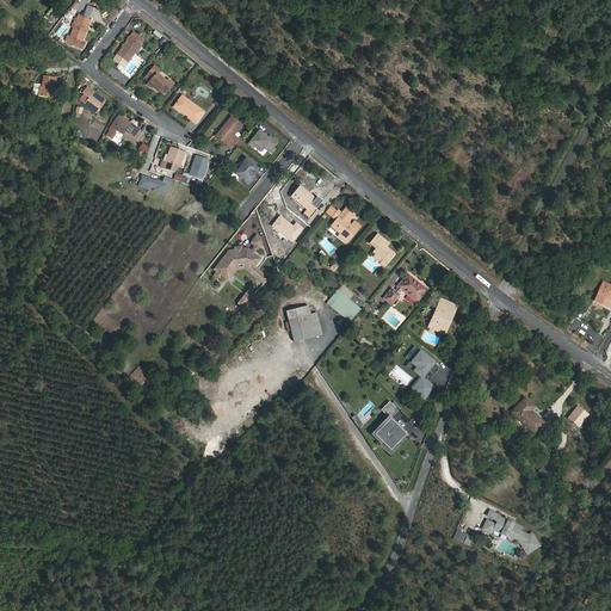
[(79,16),(78,19),(74,29),(71,37),(67,36),(66,41),(71,45),(82,49),(85,43),(82,42),(91,20),(79,16)]
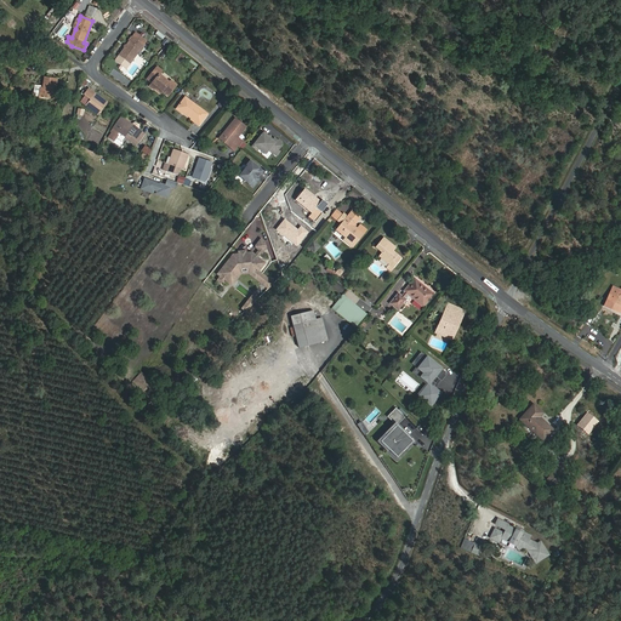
[(130,64),(147,41),(135,33),(119,56),(130,64)]
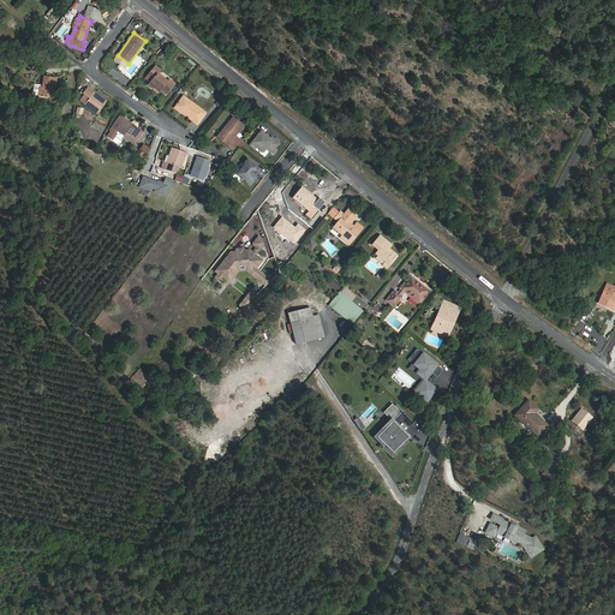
[(155,85),(161,91),(166,95),(175,84),(169,79),(168,82),(153,70),(145,78),(150,82),(148,85),(153,89),(154,88),(155,85)]
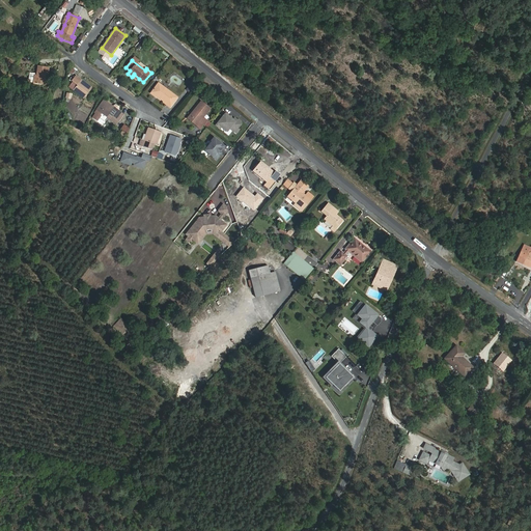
[(48,77),(49,67),(38,65),(36,75),(35,75),(35,74),(30,73),(29,79),(32,83),(33,83),(45,85),(46,77),(48,77)]
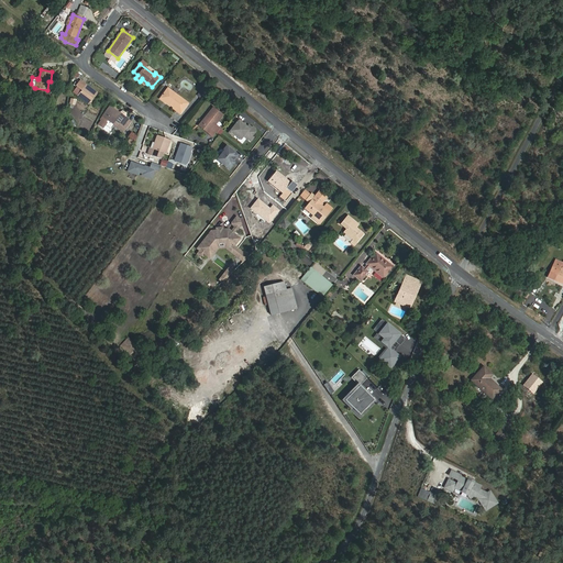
[(89,105),(97,94),(80,80),(75,86),(77,88),(73,92),(89,105)]
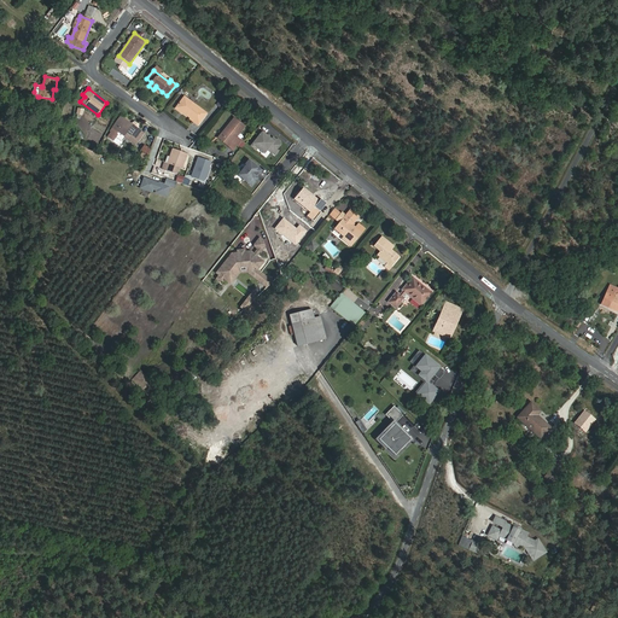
[(216,105),(221,109),(228,98),(223,94),(216,105)]
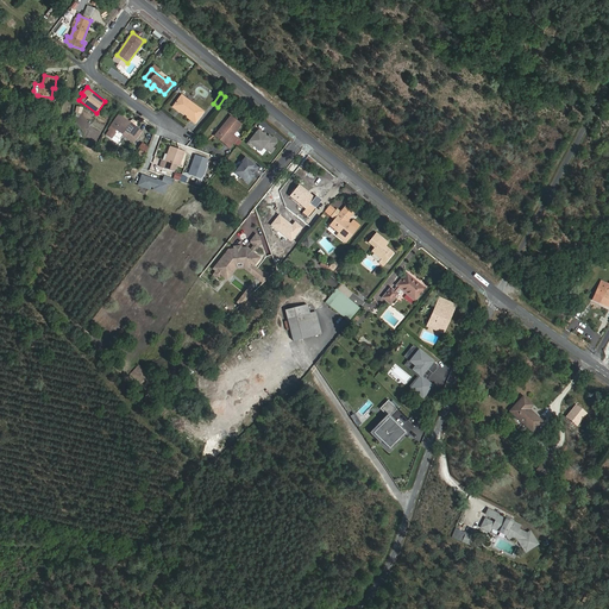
[(195,123),(203,112),(182,95),(174,106),(195,123)]
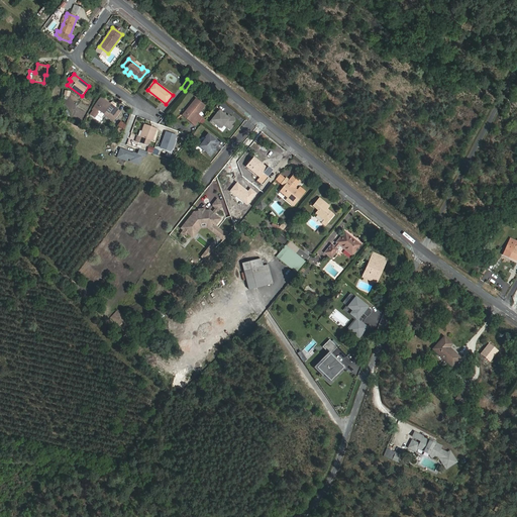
[(109,104),(100,98),(94,107),(114,121),(121,112),(116,108),(117,105),(114,103),(111,105),(109,104)]
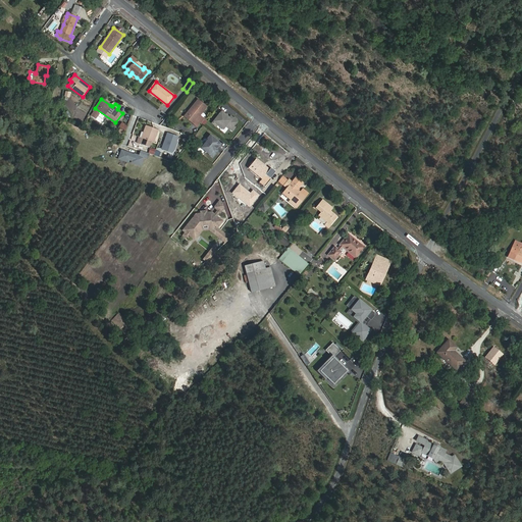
[(194,121),(198,124),(203,118),(199,115),(206,107),(198,100),(187,113),(195,120),(194,121)]
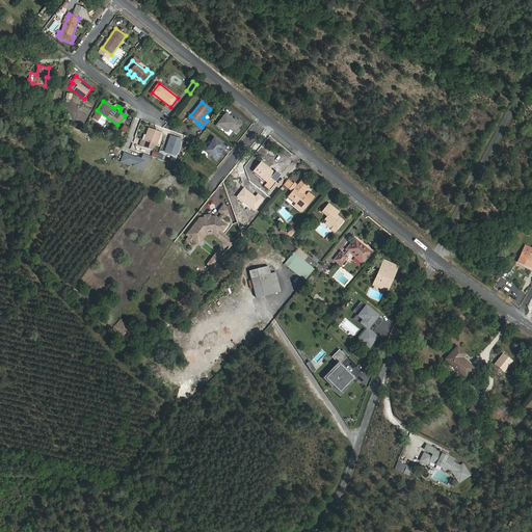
[(227,114),(217,126),(220,129),(222,127),(228,132),(231,128),(233,129),(235,127),(238,129),(241,125),(241,123),(239,121),(238,121),(236,120),(234,121),(234,122),(232,120),(233,118),(227,114)]
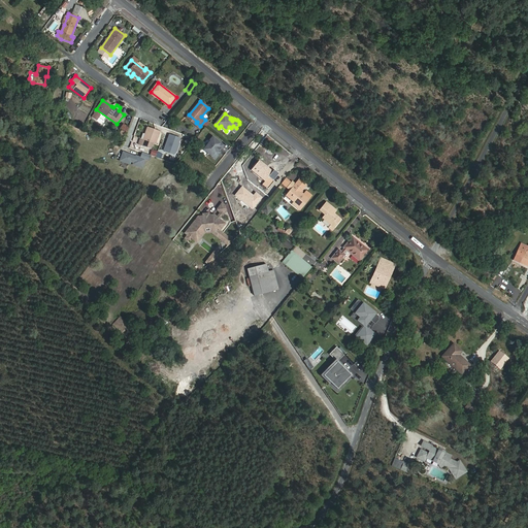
[(199,128),(200,126),(196,123),(197,122),(189,114),(187,118),(199,128)]
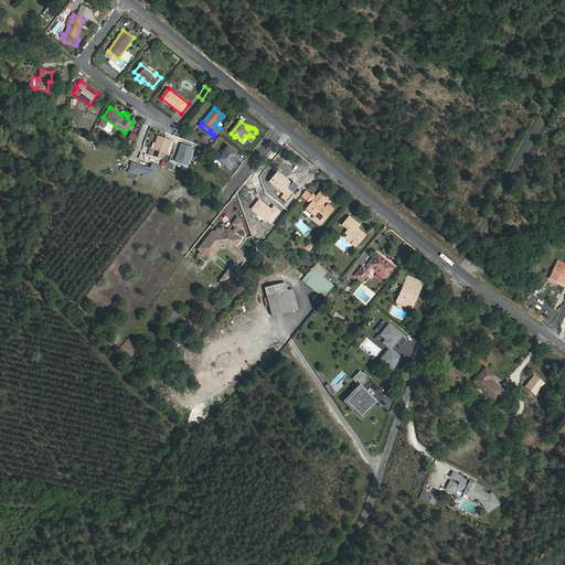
[(167,155),(171,141),(158,136),(153,149),(150,148),(148,156),(161,160),(163,153),(167,155)]
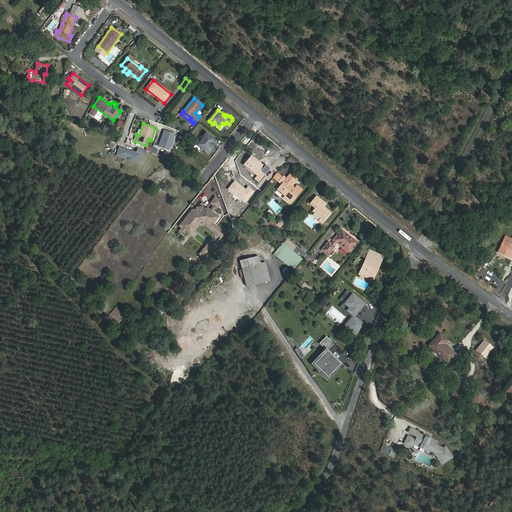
[(177,135),(164,130),(158,146),(170,151),(177,135)]
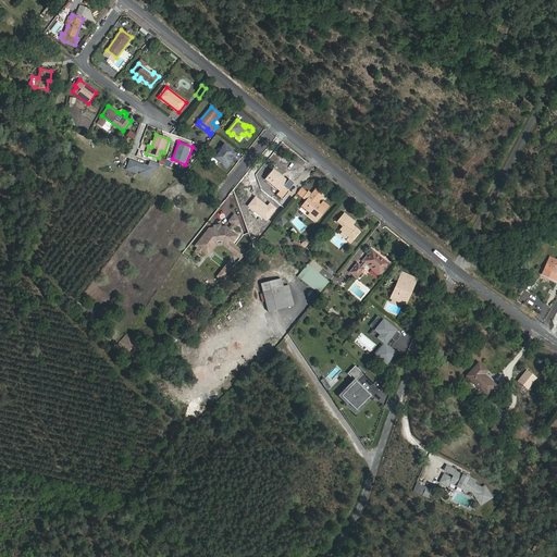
[(223,149),(215,158),(227,168),(232,161),(232,160),(231,159),(232,157),(233,157),(235,153),(224,145),(222,148),(223,149)]
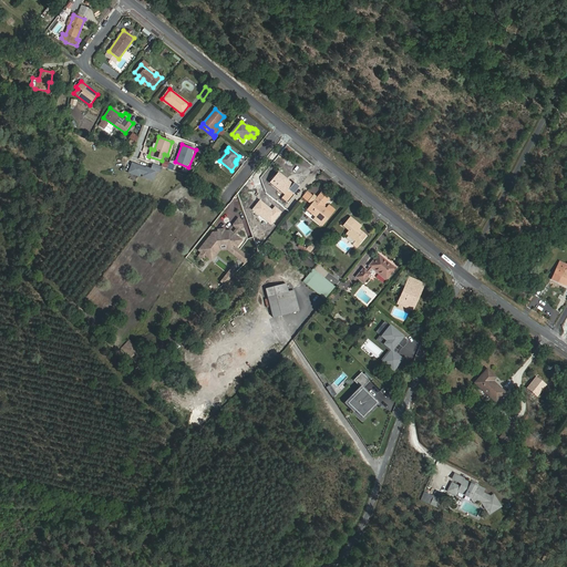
[(132,163),(129,174),(154,182),(156,172),(161,173),(163,167),(153,164),(151,168),(132,163)]
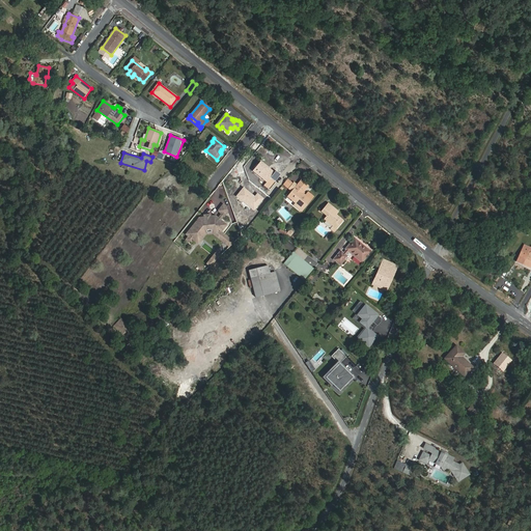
[(274,173),(260,162),(253,170),(267,182),(263,186),(270,190),(275,184),(270,178),(274,173)]
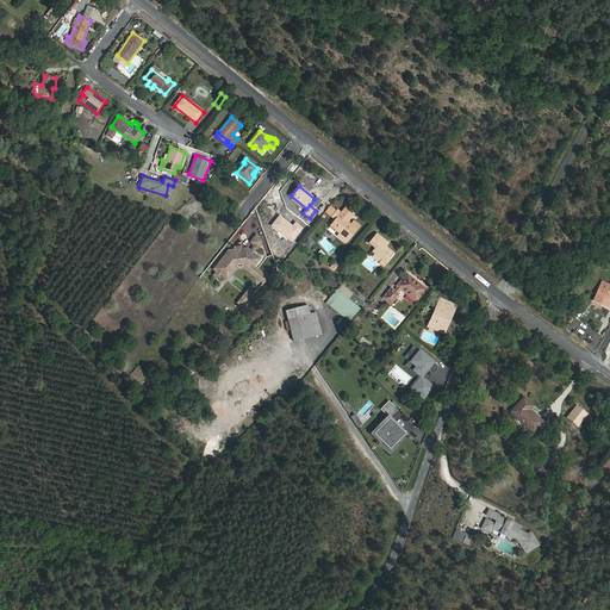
[(325,211),(332,217),(336,212),(330,206),(325,211)]
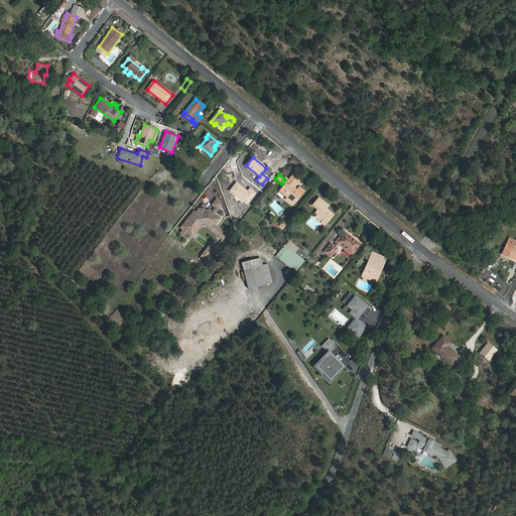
[(289,180),(285,177),(284,179),(281,183),(284,186),(280,191),(287,198),(286,200),(292,205),(301,195),(304,191),(299,187),(297,190),(293,187),(298,180),(292,175),(289,180)]
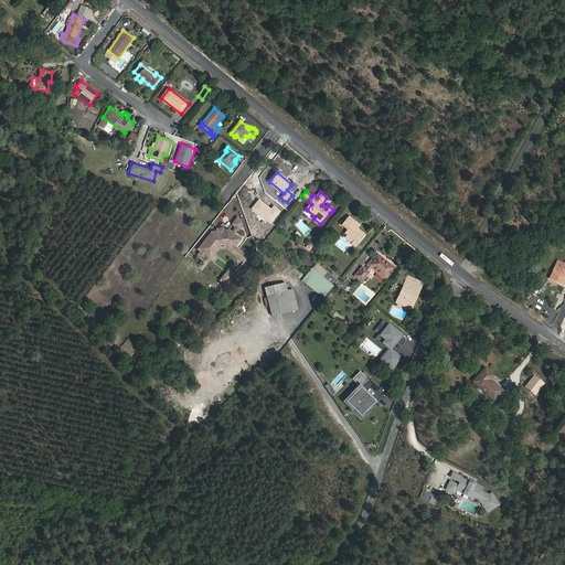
[(272,209),(259,199),(251,209),(270,224),(281,211),(274,205),(272,209)]
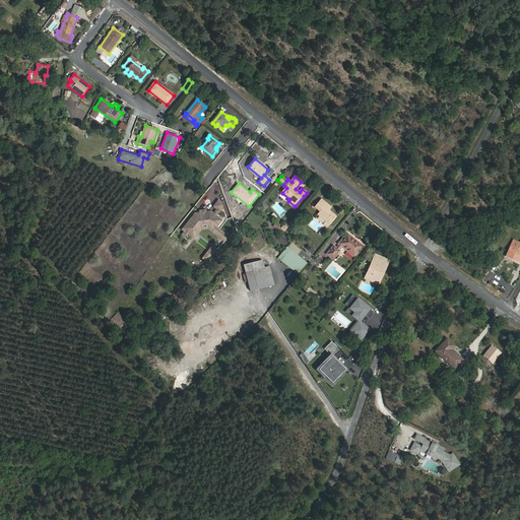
[(327,209),(329,206),(322,199),(315,207),(321,211),(318,214),(326,221),(329,224),(334,218),(331,215),(332,213),(329,210),(327,209)]
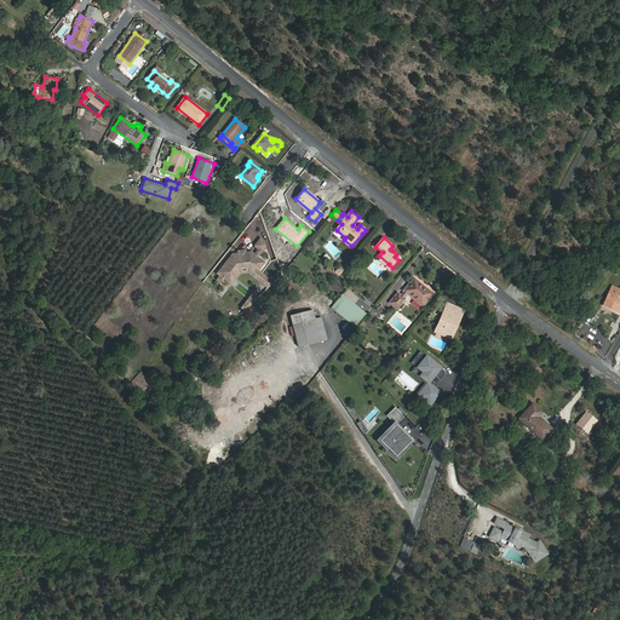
[(264,241),(260,239),(256,245),(256,247),(258,250),(262,252),(263,253),(267,248),(264,241)]
